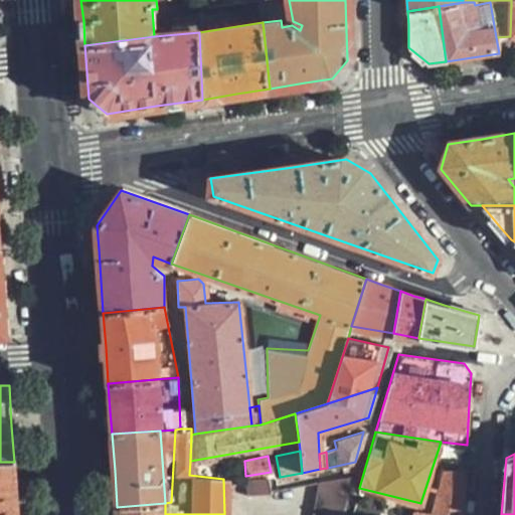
[(14,462),(0,462),(0,514),(17,514),(17,502),(14,462)]
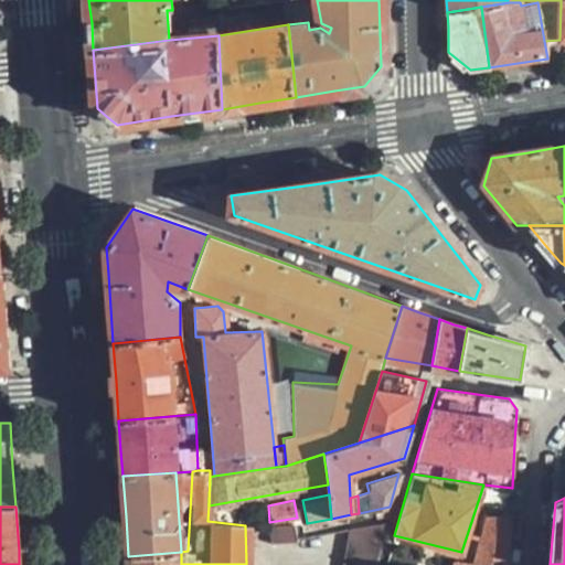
[(505,564),(510,515),(484,514),(471,560),(452,558),(451,564),(505,564)]
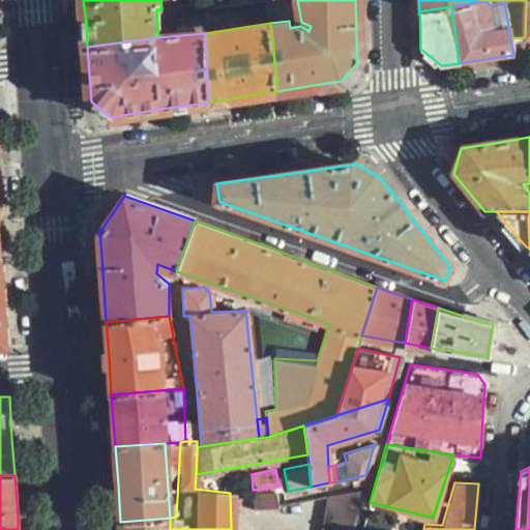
[(349,529),(361,490),(326,496),(319,529),(349,529)]
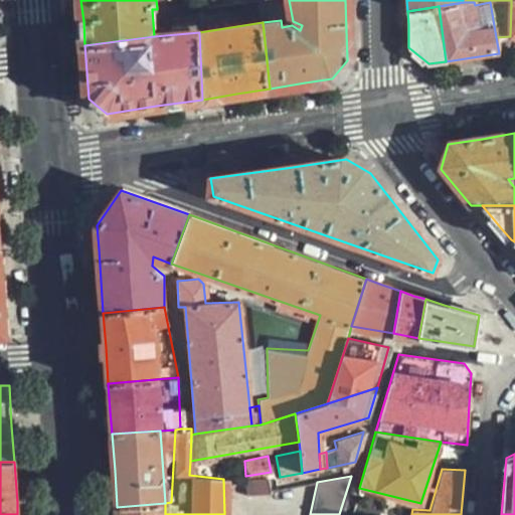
[(243,494),(268,491),(267,480),(242,480),(243,494)]
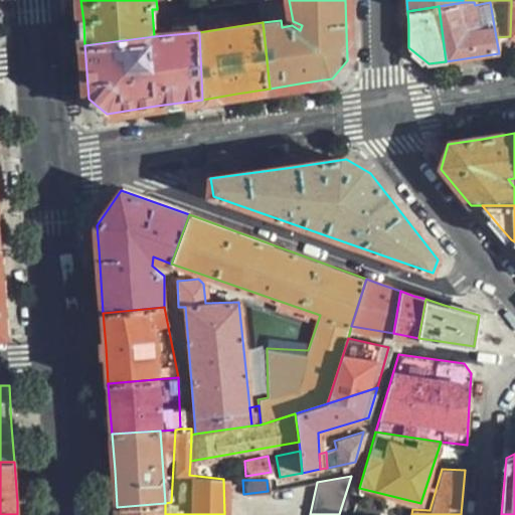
[(117,514),(165,514),(165,503),(117,507),(117,514)]
